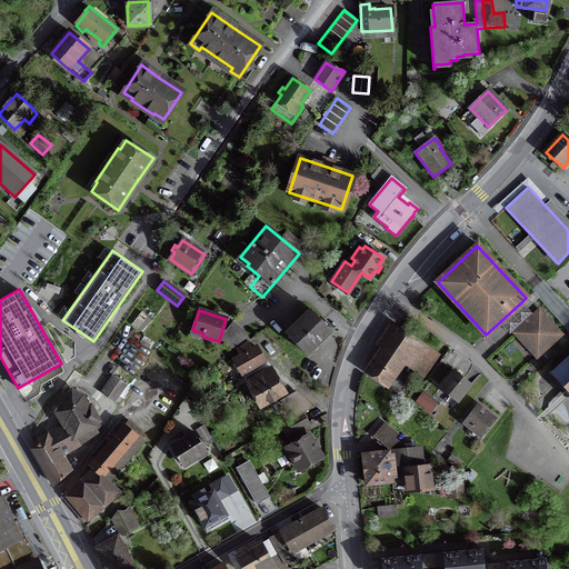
[(311,310),(287,335),(306,355),(330,330),(311,310)]
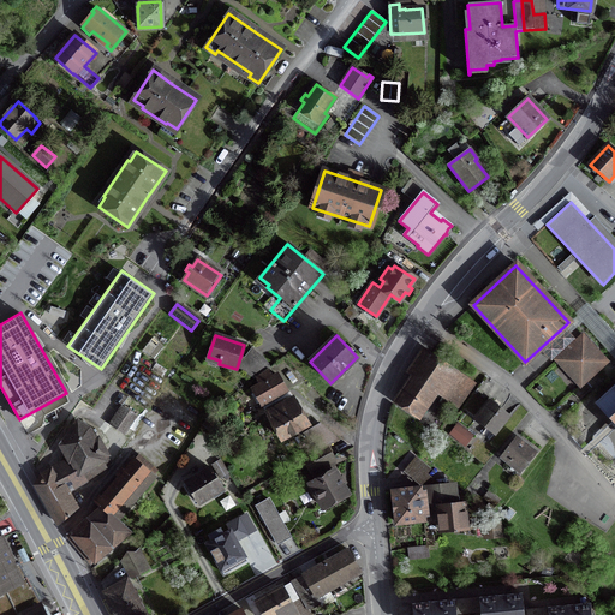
[(581,336),(577,341),(556,360),(580,386),(572,393),(578,400),(595,383),(589,377),(605,362),(581,336)]
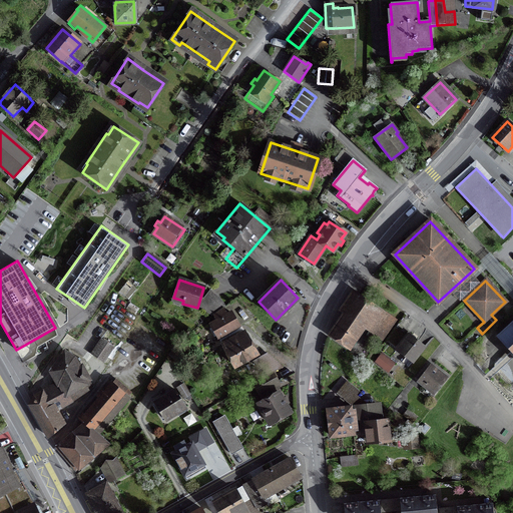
[(375,308),(358,296),(331,336),(348,347),(375,308)]
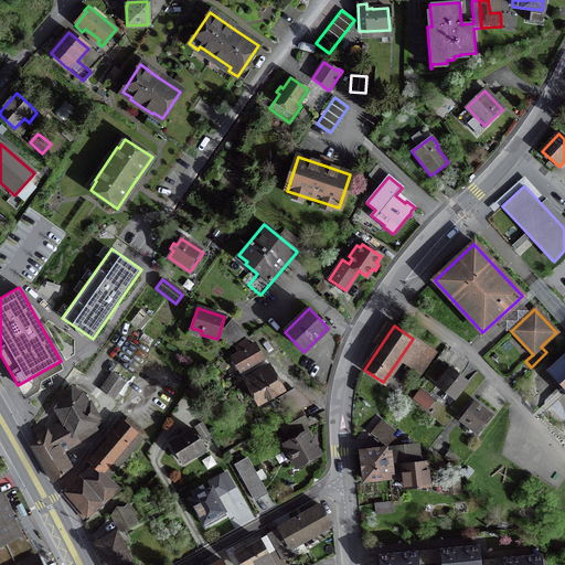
[(262,360),(254,344),(232,358),(241,372),(262,360)]
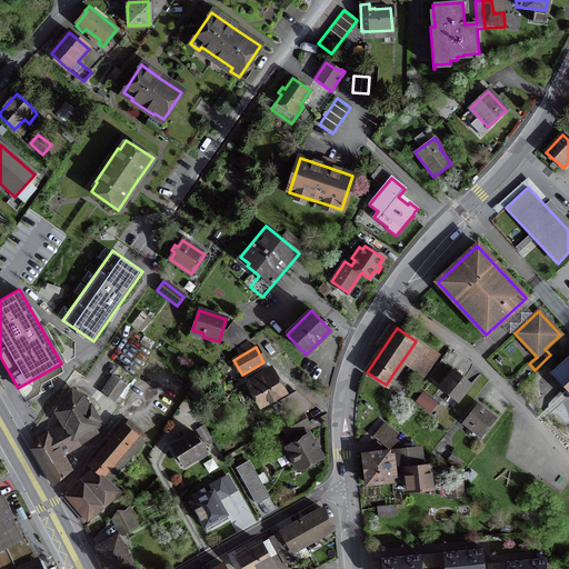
[(563,388),(565,387),(568,391),(568,355),(550,372),(563,388)]
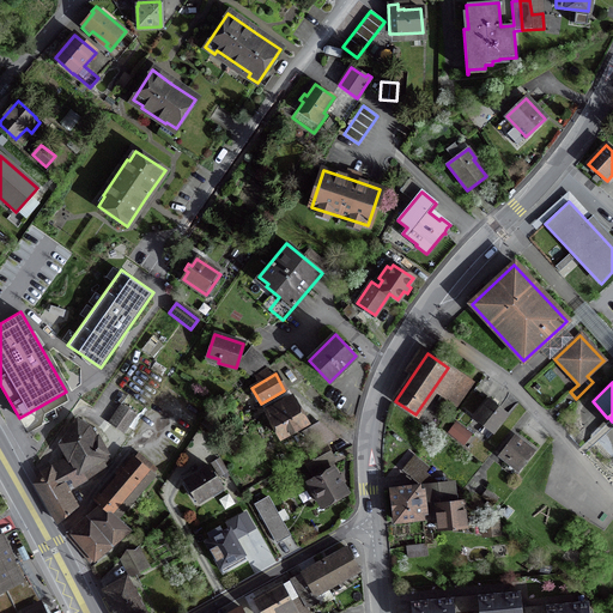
[(291,396),(265,411),(280,438),(307,423),(291,396)]
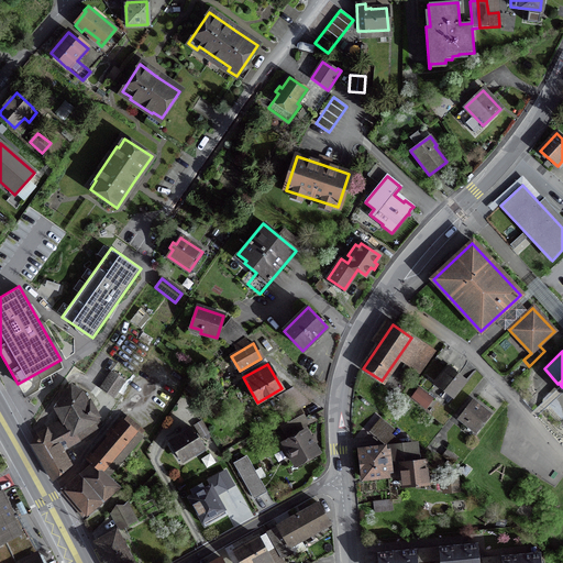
[(453,397),(465,382),(449,367),(435,383),(445,392),(441,397),(446,403),(452,396),(453,397)]
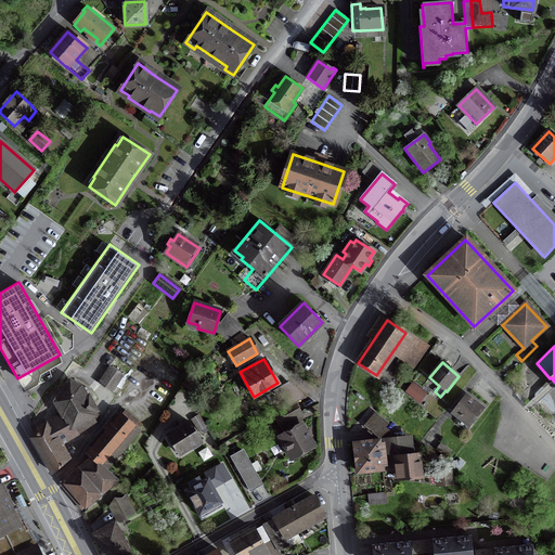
[(124,376),(110,366),(98,383),(112,392),(124,376)]
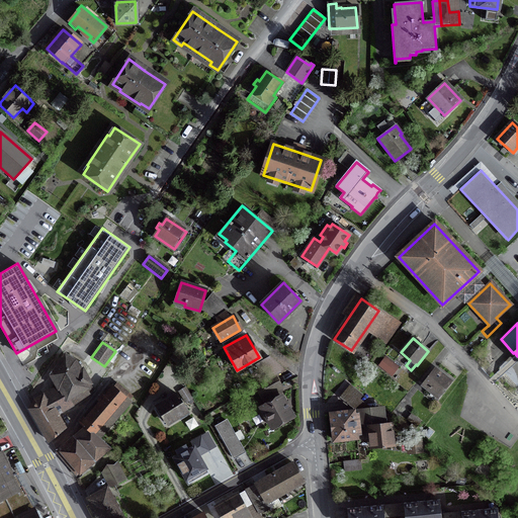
[(58,387),(51,392),(33,401),(29,409),(50,442),(62,431),(55,418),(53,415),(62,411),(70,406),(73,406),(89,395),(86,389),(86,387),(85,385),(89,383),(80,367),(79,365),(76,366),(74,361),(65,356),(52,375),(58,387)]
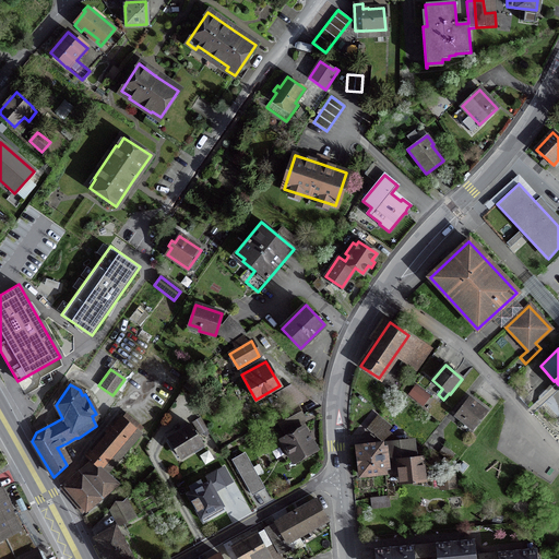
[(292,408),(307,400),(290,385),(276,394),(292,408)]
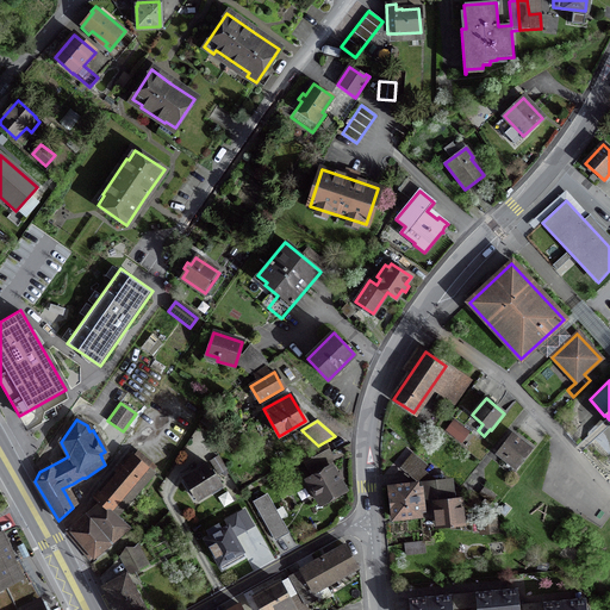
[(453,421),(446,430),(461,442),(468,433),(453,421)]
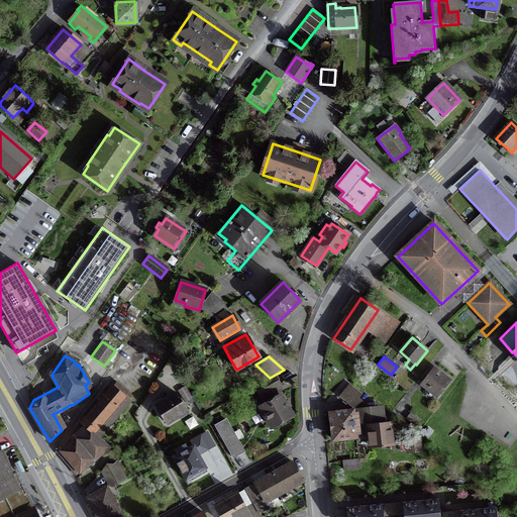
[(436,395),(447,381),(434,370),(422,385),(436,395)]
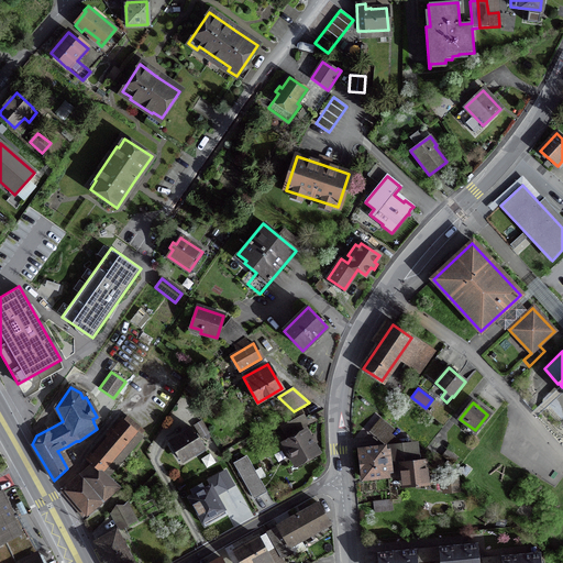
[(299,410),(278,421),(284,431),(305,420),(299,410)]
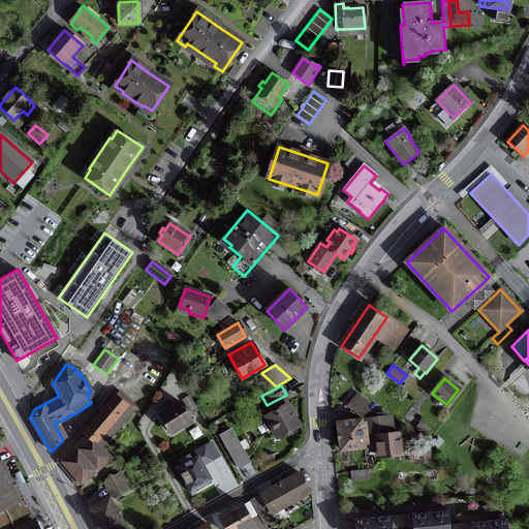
[(86,437),(60,459),(81,484),(96,470),(85,457),(89,453),(94,459),(101,449),(100,449),(134,410),(131,408),(134,405),(119,392),(116,395),(83,434),(86,437)]
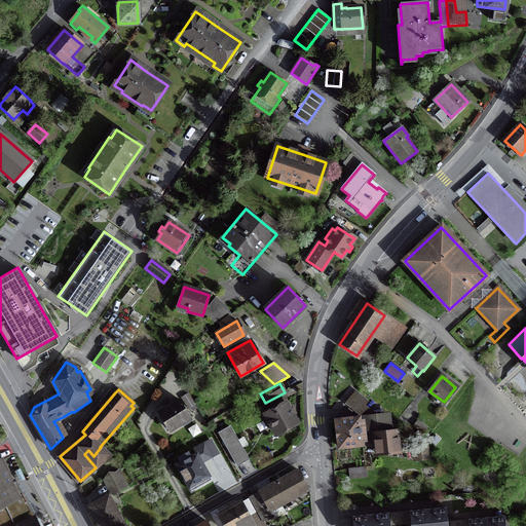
[(188,393),(181,398),(188,409),(194,405),(188,393)]
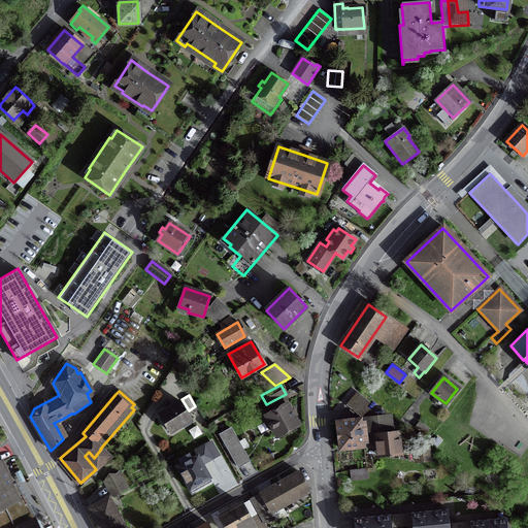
[(170,433),(191,420),(179,401),(159,415),(170,433)]
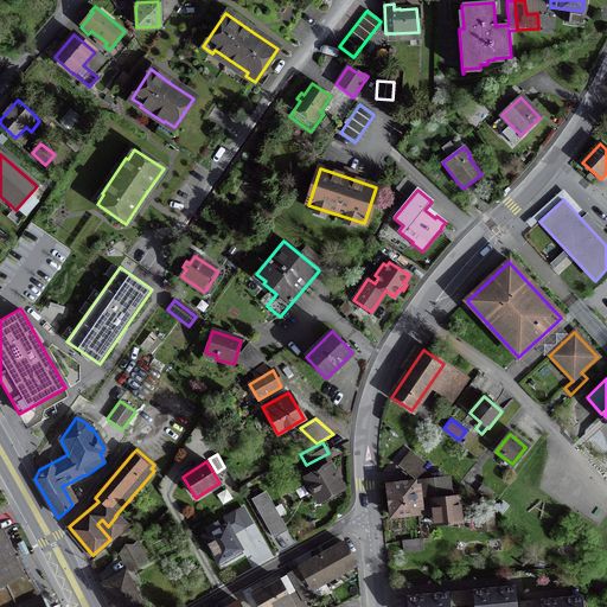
[(330,465),(306,478),(319,502),(343,489),(330,465)]
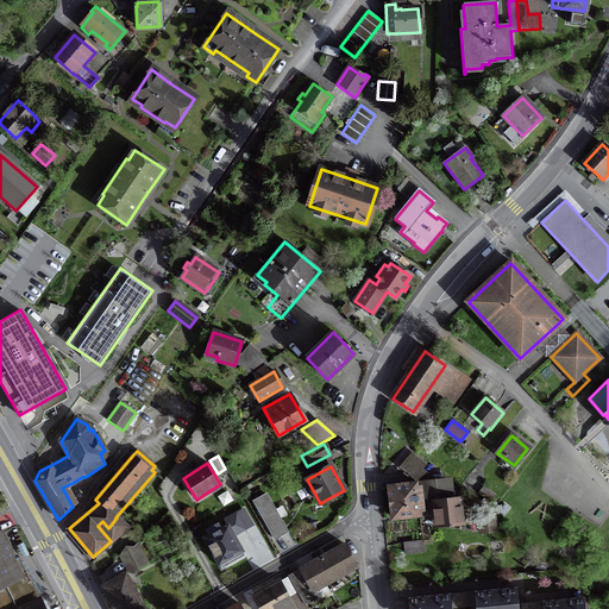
[(438,512),(439,512),(439,516),(462,514),(459,498),(452,500),(450,483),(446,479),(434,482),(438,512)]
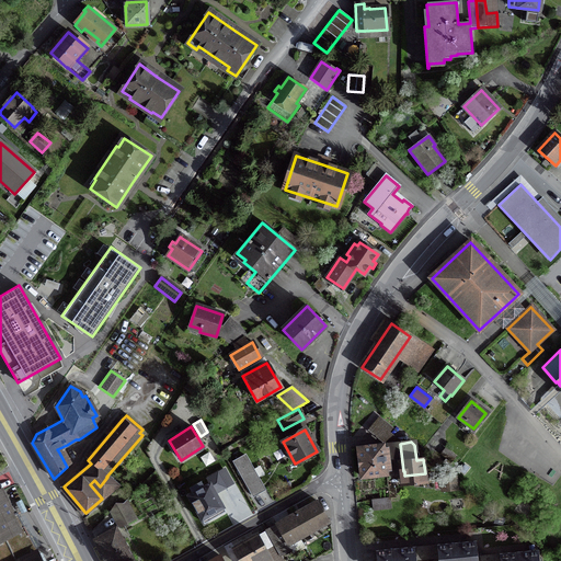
[(382,445),(358,448),(362,477),(386,474),(384,451),(388,451),(387,448),(382,449),(382,445)]
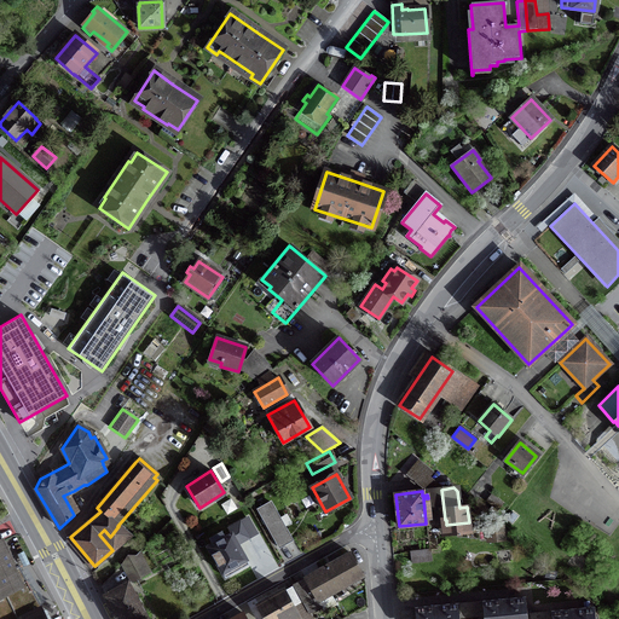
[(491,512),(495,515),(502,504),(491,495),(485,501),(493,508),(491,512)]
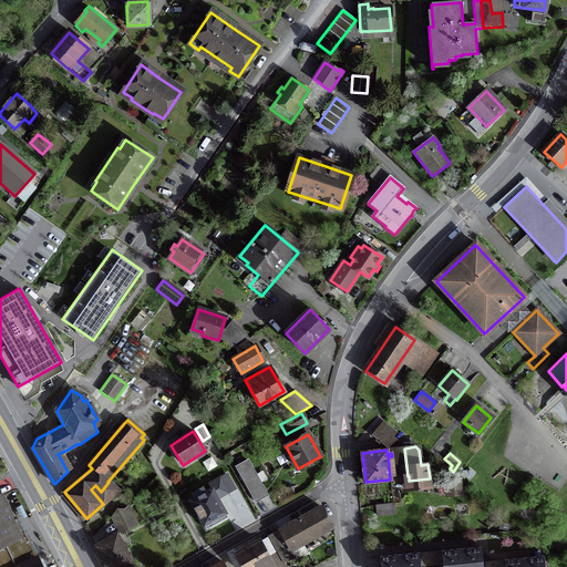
[(257,501),(268,494),(248,460),(237,466),(243,476),(257,501)]
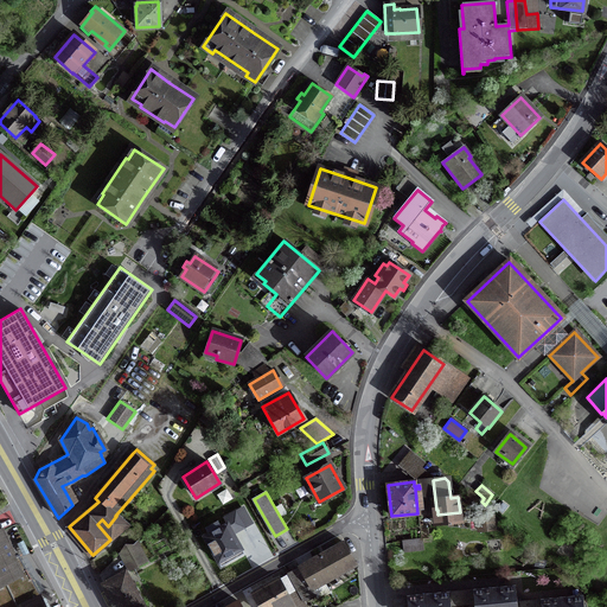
[(228,517),(230,522),(204,537),(221,567),(243,554),(232,534),(250,523),(242,509),(228,517)]
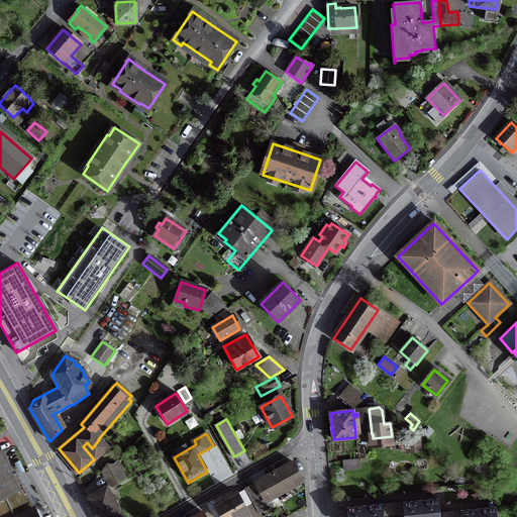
[(419,451),(418,441),(410,442),(411,452),(419,451)]
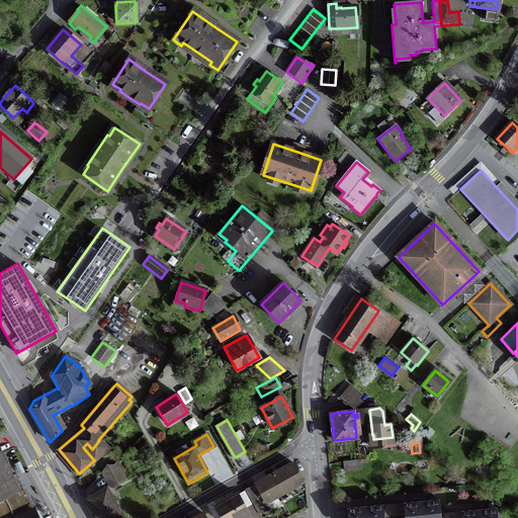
[(0,517),(40,517),(35,507),(32,508),(25,500),(18,490),(0,452),(0,451),(0,517)]
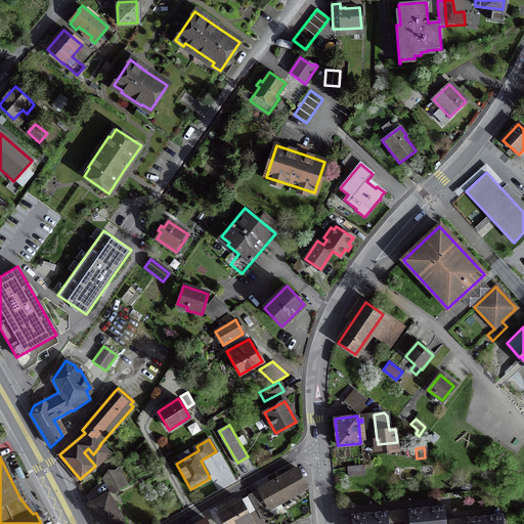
[(363,466),(347,468),(348,476),(364,474),(363,466)]
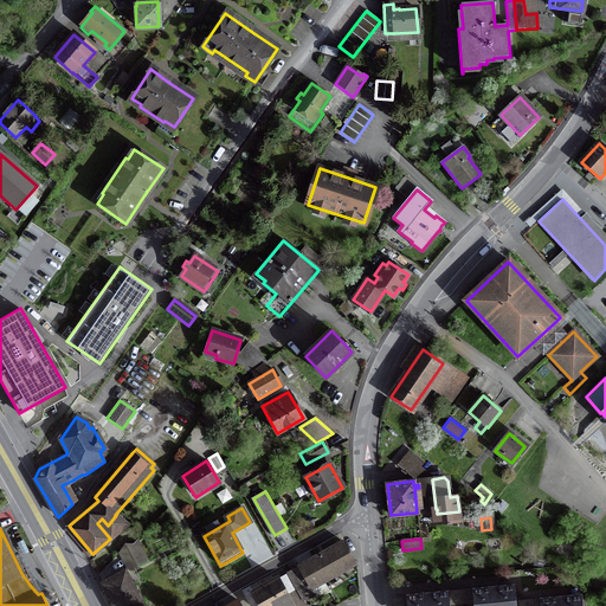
[(120,550),(120,552),(126,565),(139,559),(141,562),(136,565),(144,561),(135,541),(133,545),(124,543),(120,550)]
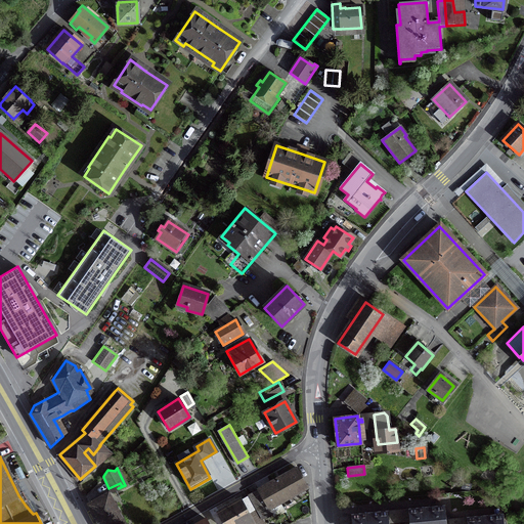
[(296,469),(275,480),(258,490),(266,506),(267,506),(275,500),(282,496),(285,499),(286,498),(288,497),(286,495),(297,489),(305,484),(296,469)]
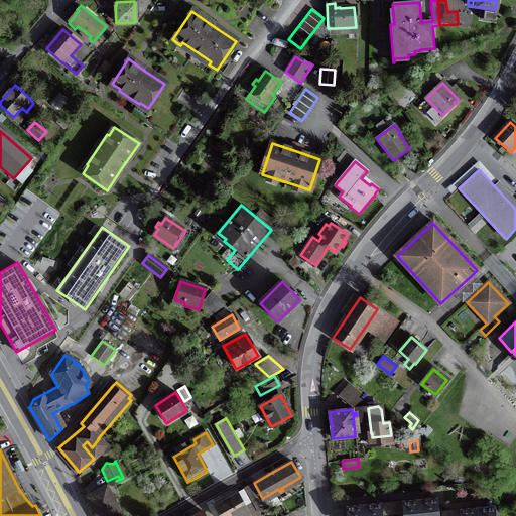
[(121,515),(106,487),(88,497),(97,515),(121,515)]
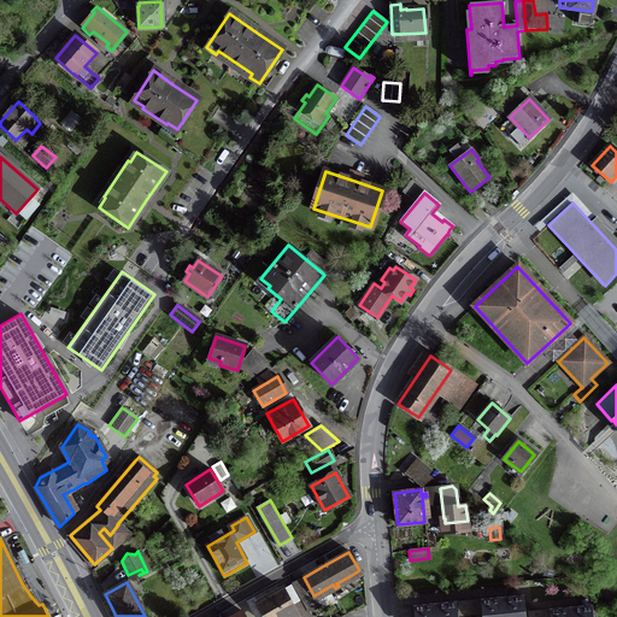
[(282,589),(257,604),(264,616),(282,616),(283,616),(286,615),(287,616),(310,616),(307,612),(301,600),(292,606),(282,589)]
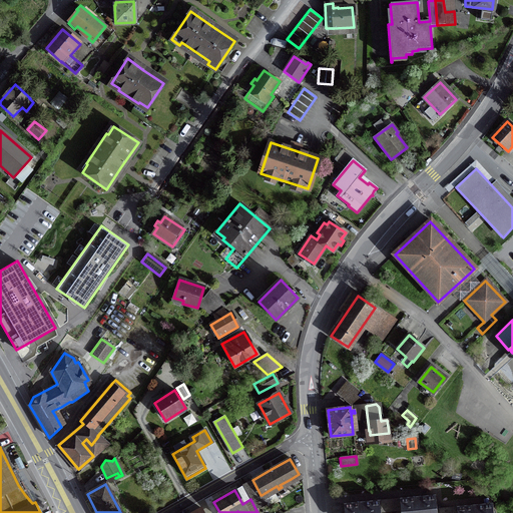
[(399,498),(400,512),(436,512),(435,495),(399,498)]
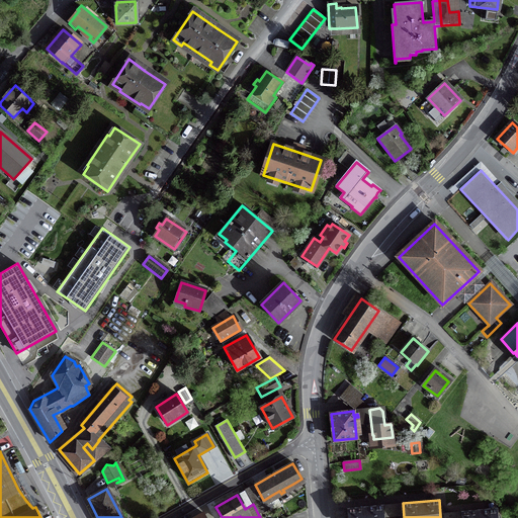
[(346,509),(347,517),(383,517),(382,505),(346,509)]
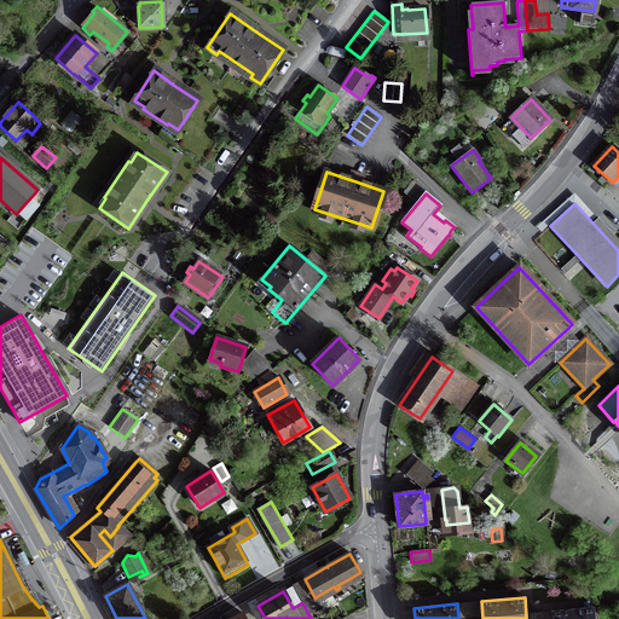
[(595,618),(594,607),(550,612),(550,618),(595,618)]
